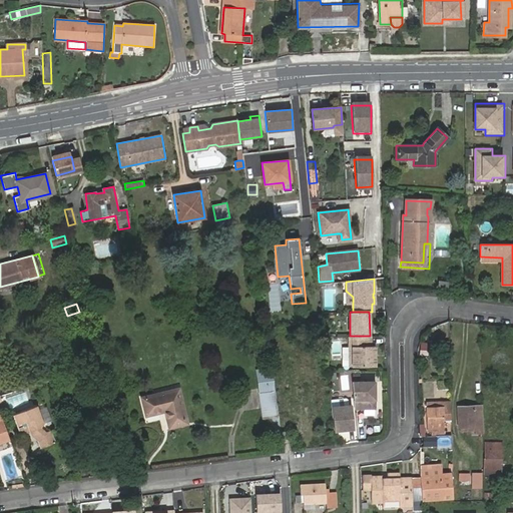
[(370,336),(352,336),(353,346),(349,346),(349,353),(349,366),(375,366),(375,346),(370,346),(370,336)]
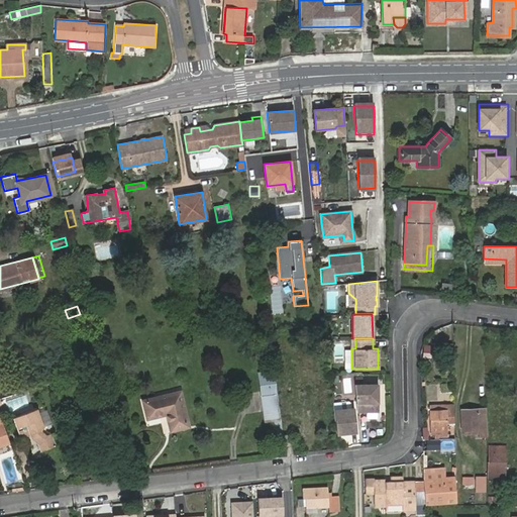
[(275,384),(273,372),(257,373),(263,412),(279,410),(278,407),(275,384)]
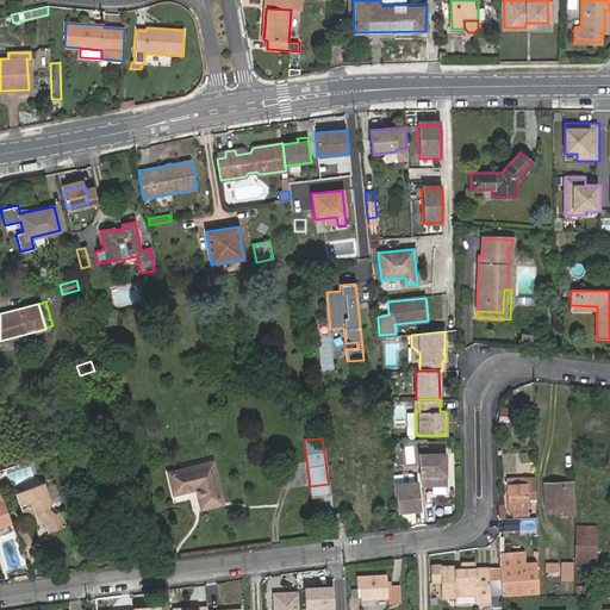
[(446,485),(446,453),(417,453),(421,485),(446,485)]
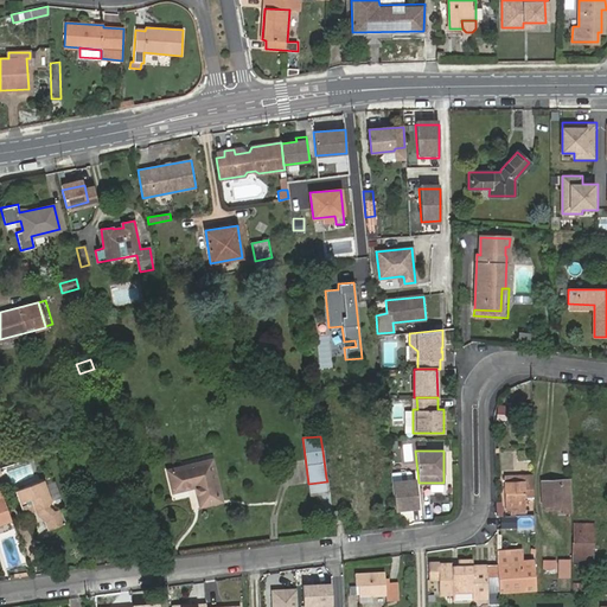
[(167,470),(173,491),(195,486),(200,506),(222,500),(211,459),(167,470)]
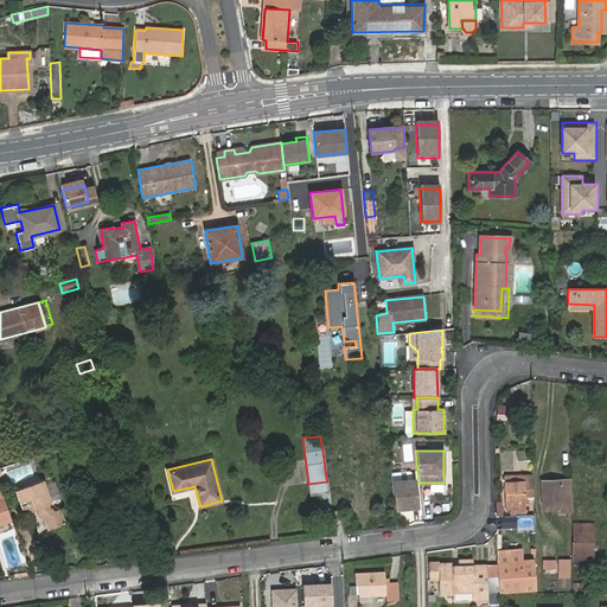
[(394,510),(419,508),(415,479),(410,480),(410,473),(407,471),(390,472),(394,510)]
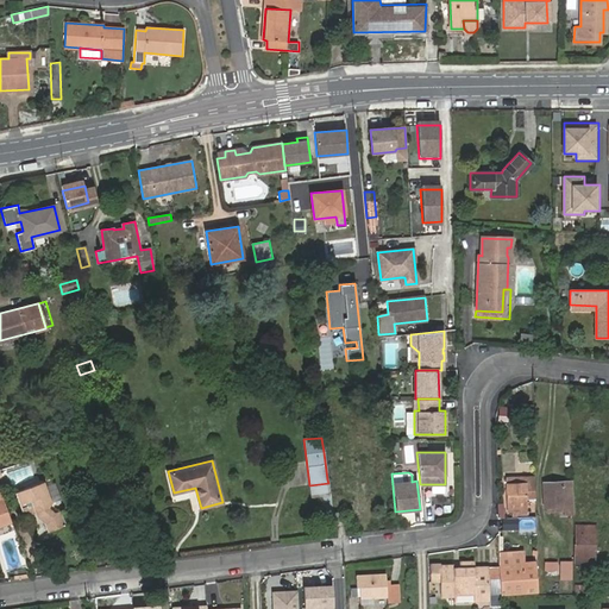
[(535,477),(508,477),(508,513),(513,513),(513,516),(526,516),(526,497),(535,497),(535,477)]
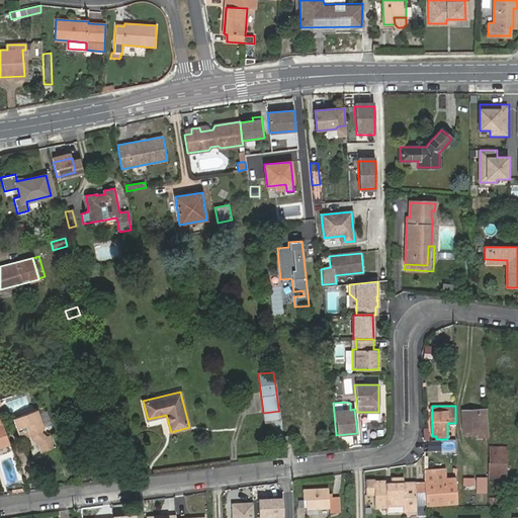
[(26,425),(30,435),(31,440),(37,445),(40,452),(56,447),(52,434),(48,435),(42,431),(45,427),(37,409),(12,418),(16,428),(26,425)]
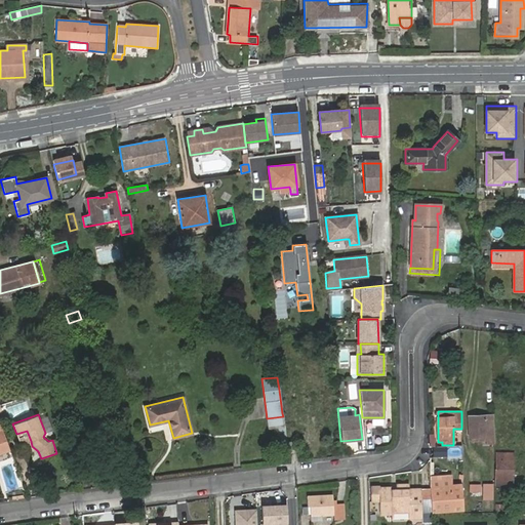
[(284,427),(283,416),(267,418),(268,429),(279,428),(284,427)]
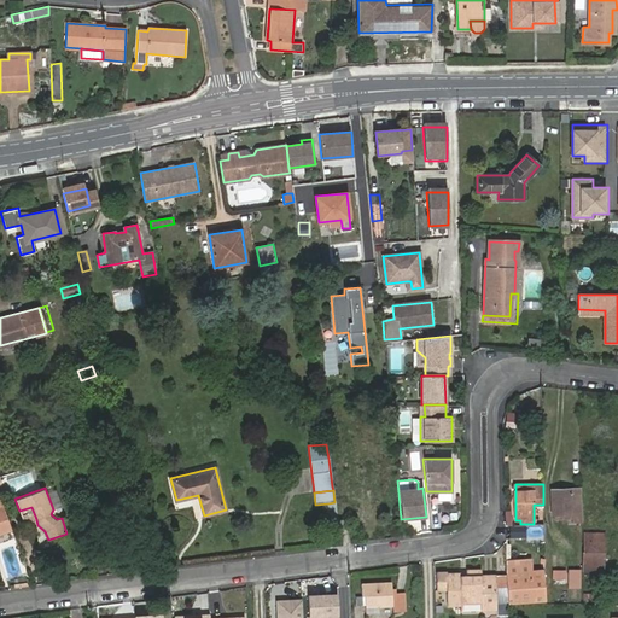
[(581,524),(581,490),(553,490),(553,517),(571,517),(571,524),(581,524)]
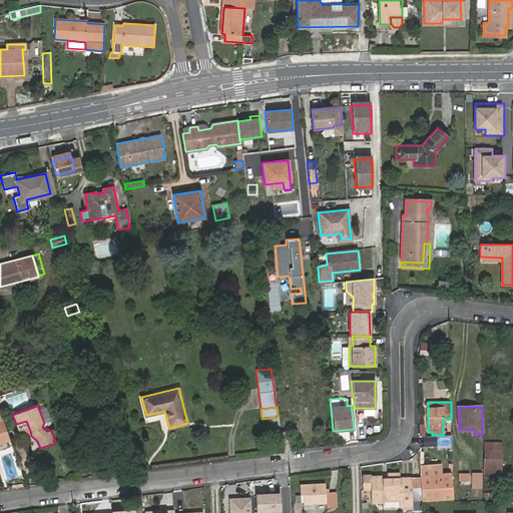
[(280,429),(278,417),(273,418),(276,440),(282,439),(281,432),(280,429)]
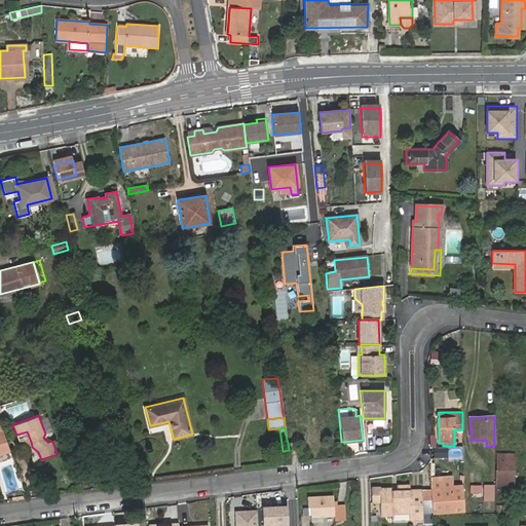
[(0,454),(10,451),(3,431),(0,433),(0,454)]
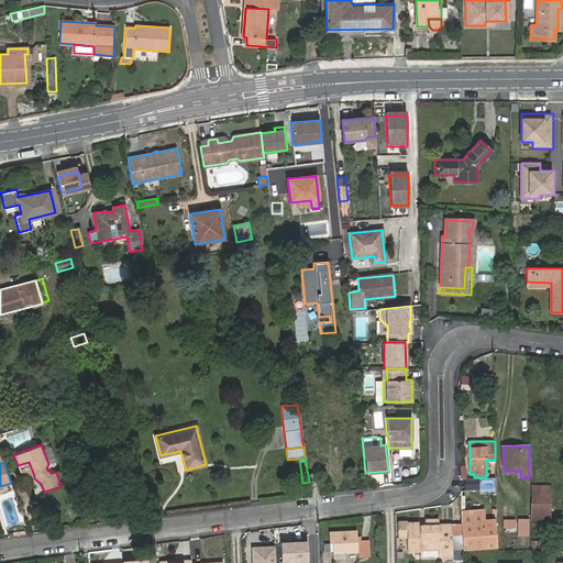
[(22,477),(33,473),(29,462),(18,465),(22,477)]
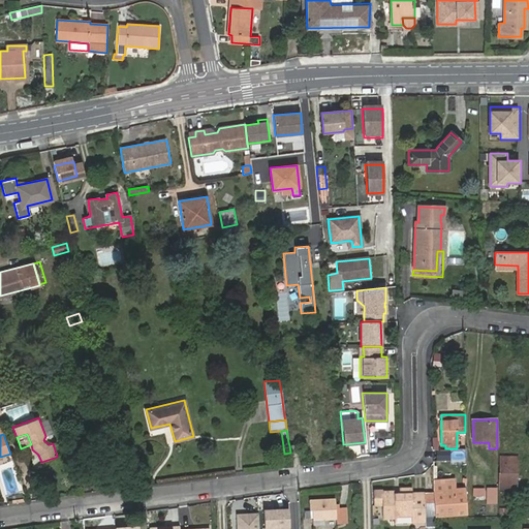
[(436,452),(436,460),(449,460),(449,452),(436,452)]
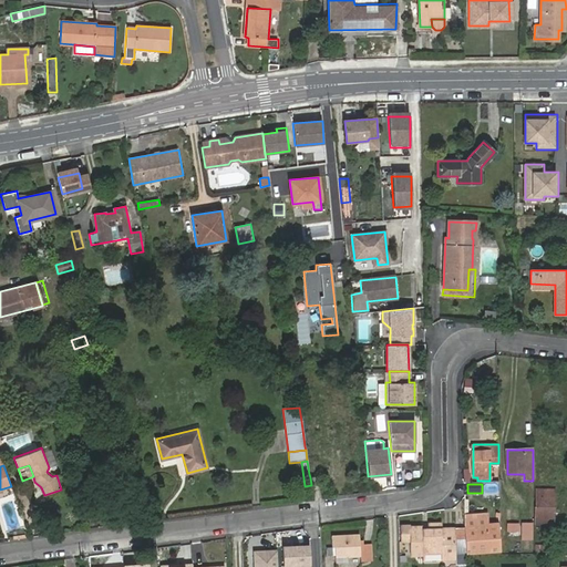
[(536,490),(536,506),(535,524),(555,524),(555,490),(536,490)]
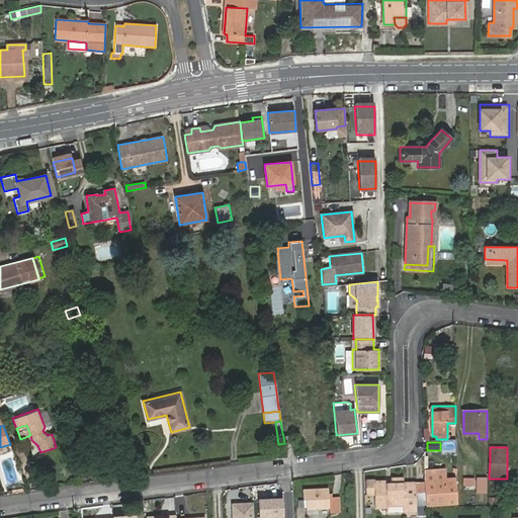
[(444,469),(424,469),(424,480),(445,479),(444,469)]
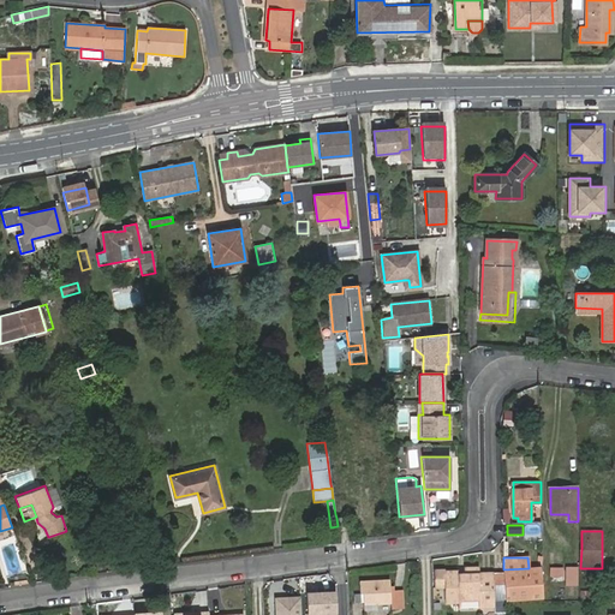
[(494,611),(505,611),(505,601),(494,601),(494,573),(478,573),(478,567),(464,567),(464,575),(458,575),(458,571),(443,571),(443,569),(434,569),(434,587),(443,587),(445,603),(458,602),(459,599),(478,599),(478,607),(494,607),(494,611)]
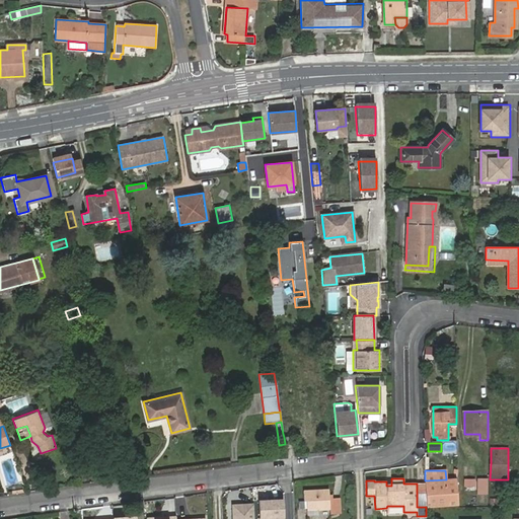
[(446,479),(425,480),(425,484),(426,506),(458,506),(457,484),(457,479),(446,479)]
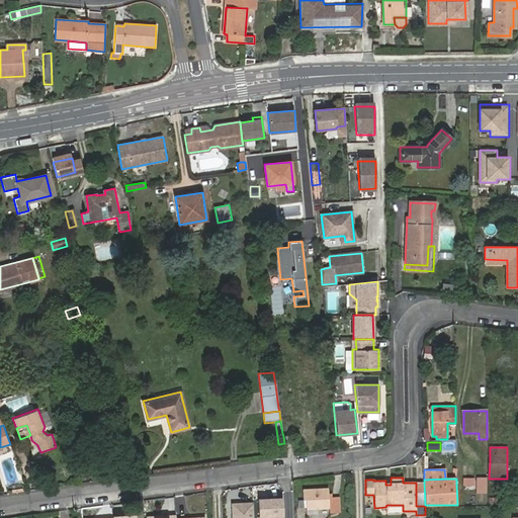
[(416,506),(425,506),(425,505),(424,483),(416,483),(416,506)]
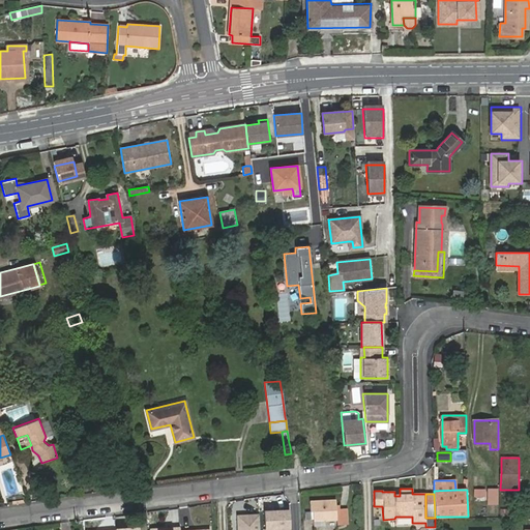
[(310,501),(310,511),(313,511),(313,520),(324,520),(335,519),(335,506),(335,500),(310,501)]
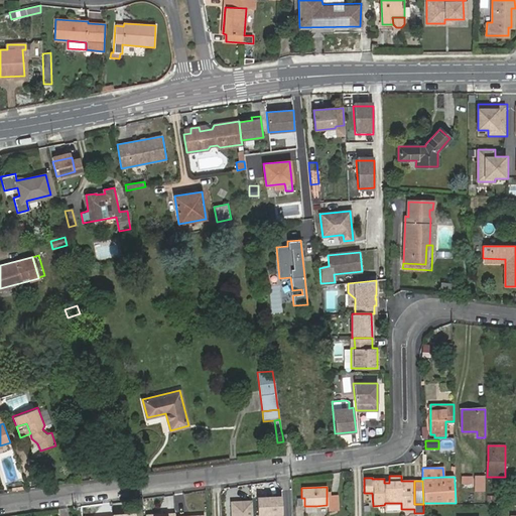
[(330,493),(327,493),(327,505),(327,511),(337,510),(337,495),(330,496),(330,493)]
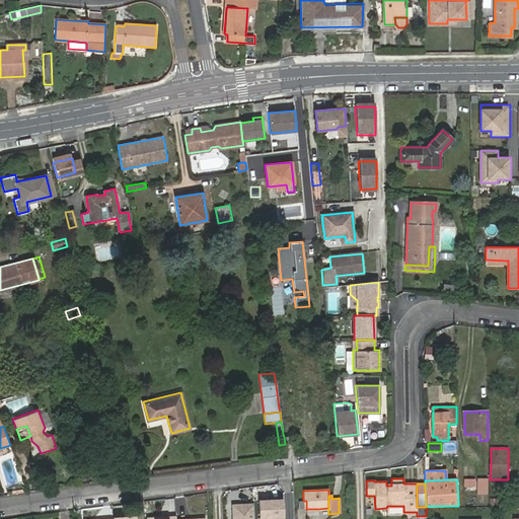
[(284,518),(283,498),(258,499),(258,518),(284,518)]
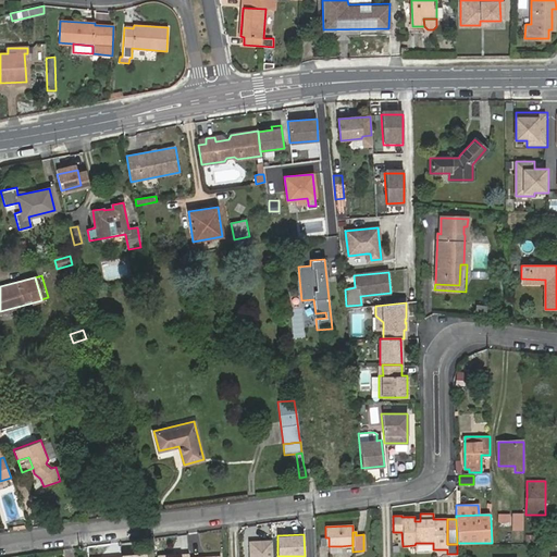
[(273,556),(272,540),(249,541),(249,556),(273,556)]
